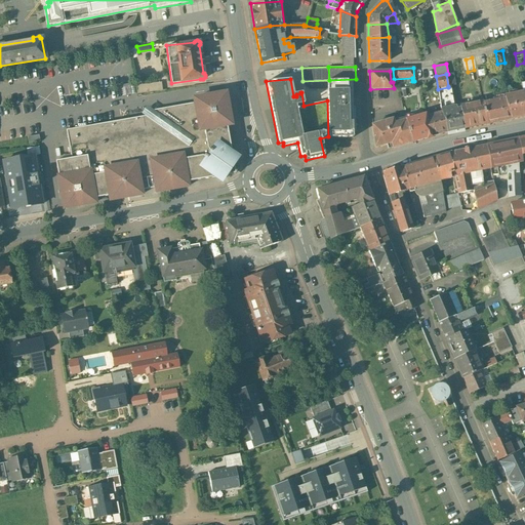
[(327,81),(327,101),(328,136),(328,138),(353,137),(353,131),(355,131),(354,107),(352,107),(351,80),(327,81)]
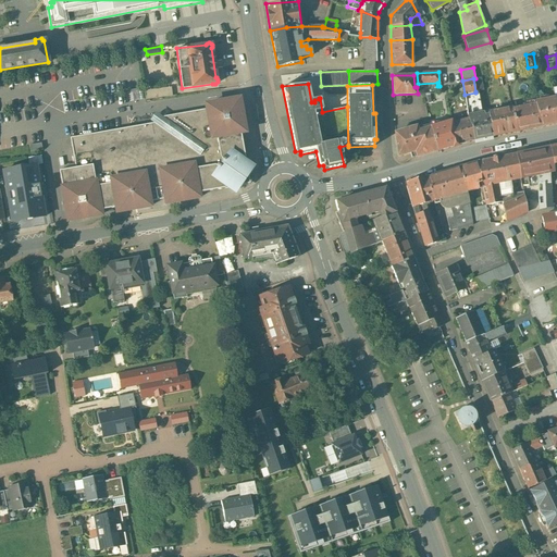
[(171,87),(144,90),(145,99),(172,96),(171,87)]
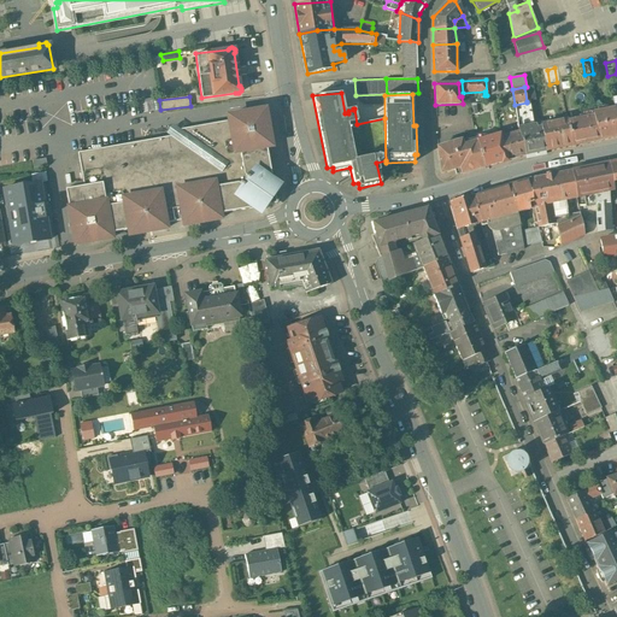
[(515,105),(517,128),(528,125),(527,118),(533,117),(529,101),(527,101),(527,103),(515,105)]
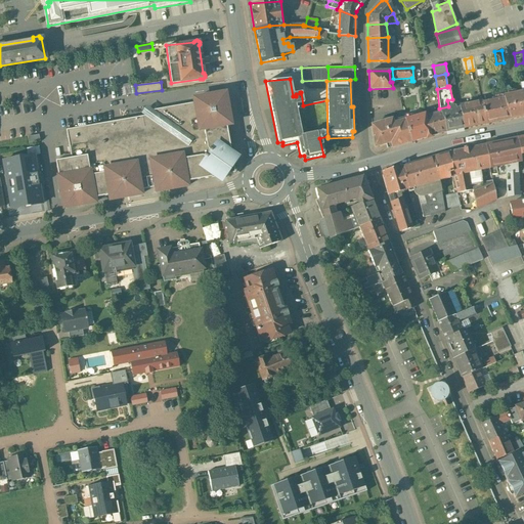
[(523,116),(523,106),(522,95),(521,91),(516,92),(516,93),(503,95),(508,119),(523,116)]
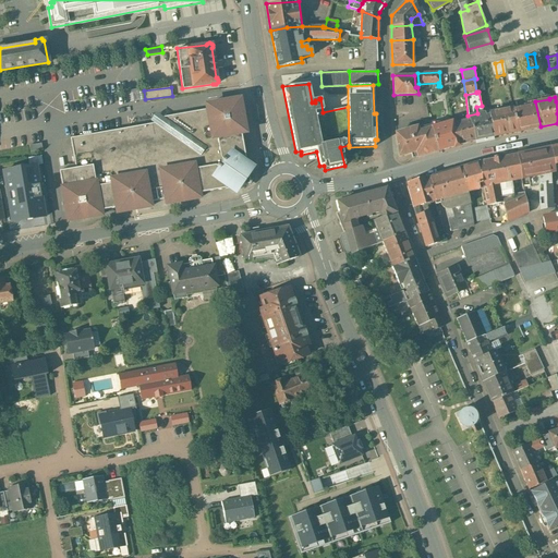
[(210,109),(217,144),(74,169),(58,171),(67,222),(83,220),(102,217),(101,211),(114,209),(116,214),(129,211),(128,207),(138,205),(140,209),(150,207),(149,202),(165,199),(166,204),(177,203),(176,197),(187,195),(189,199),(198,197),(198,193),(230,187),(239,186),(246,185),(249,184),(249,182),(247,174),(244,156),(240,129),(244,129),(240,102),(235,104),(234,100),(210,104),(210,109)]
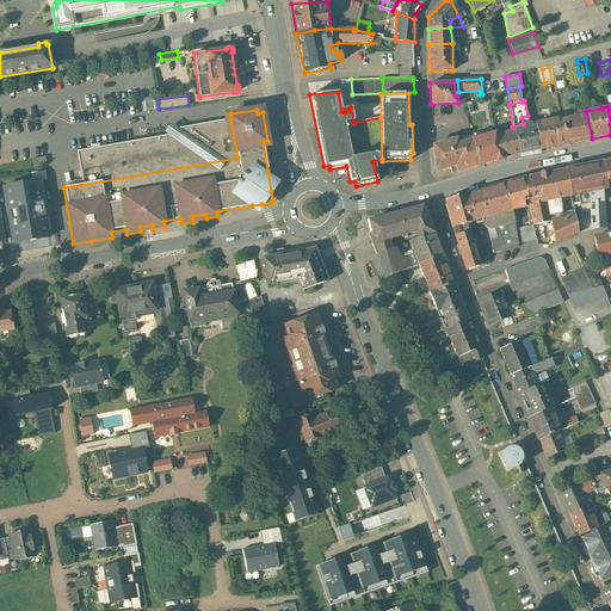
[(592,139),(586,111),(572,115),(573,118),(561,119),(566,144),(592,139)]
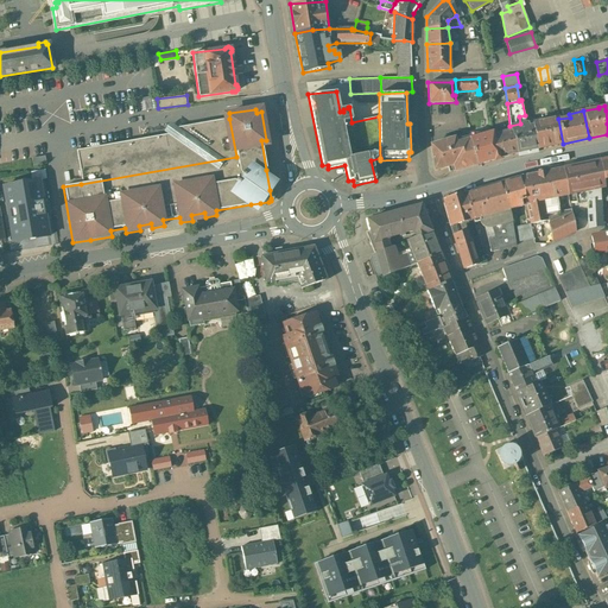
[(563,144),(558,119),(558,118),(532,124),(533,125),(538,149),(563,144)]
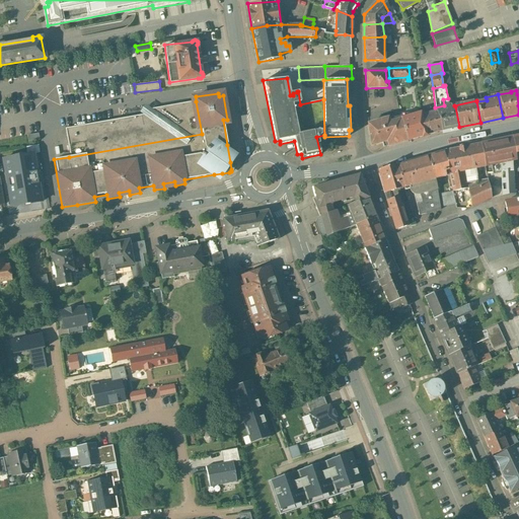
[(65,129),(69,157),(202,134),(196,101),(151,109),(154,113),(149,120),(143,116),(65,129)]
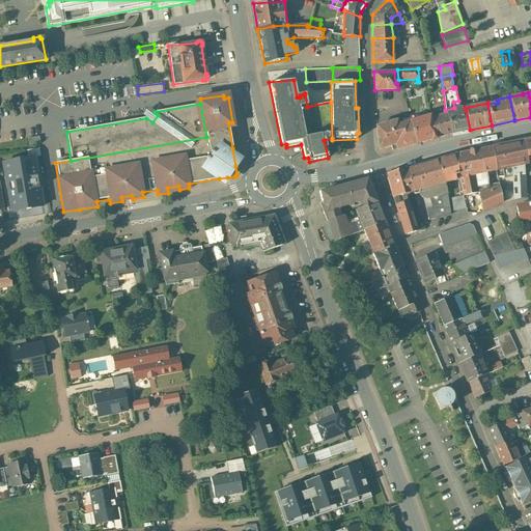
[(470,130),(466,109),(462,110),(460,107),(454,108),(445,110),(446,113),(451,134),(470,130)]
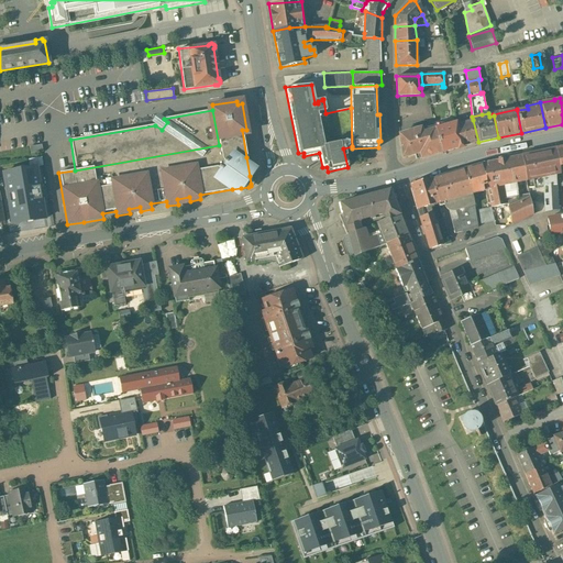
[(478,142),(473,120),(455,125),(462,146),(478,142)]
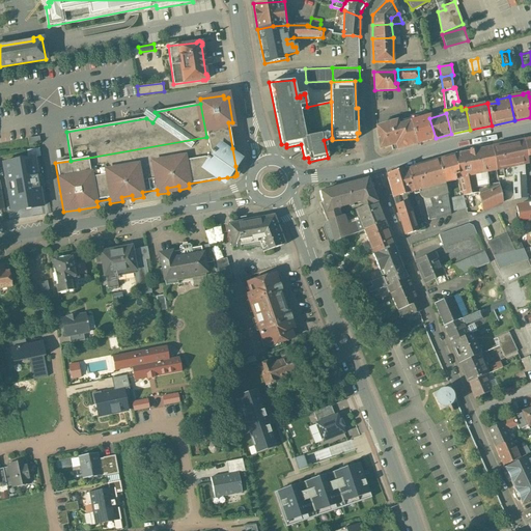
[(436,138),(429,118),(429,116),(410,121),(416,143),(436,138)]
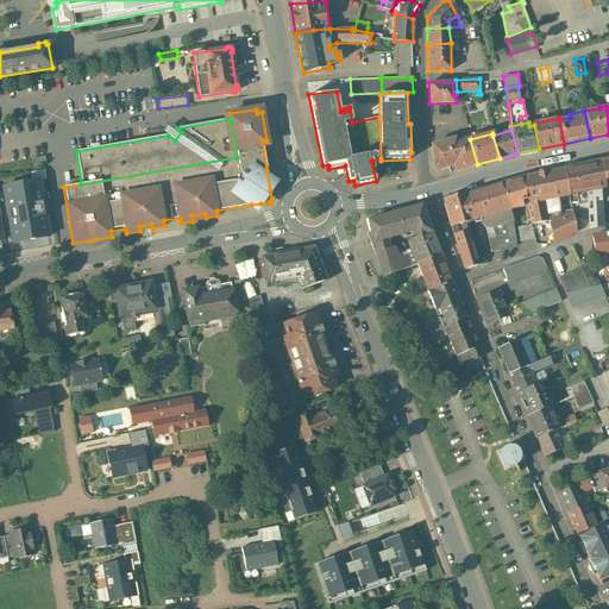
[(454,139),(446,142),(449,151),(450,151),(450,145),(456,144),(454,139)]
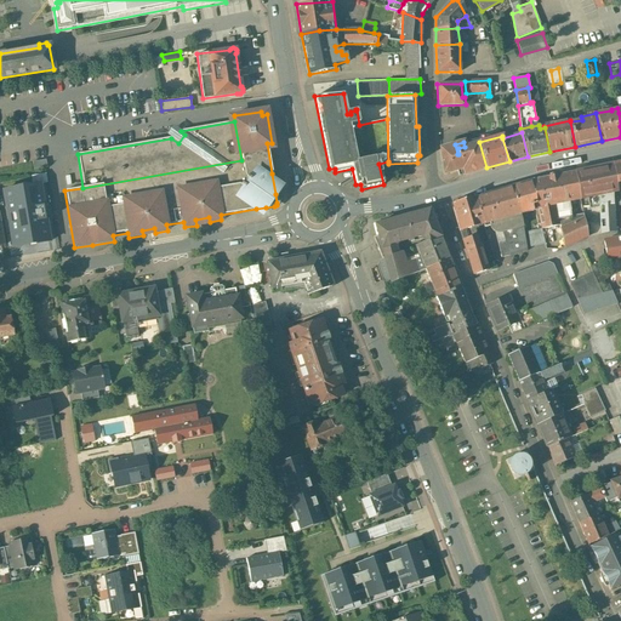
[(486,167),(479,142),(465,147),(459,148),(459,154),(462,169),(463,175),(486,167)]
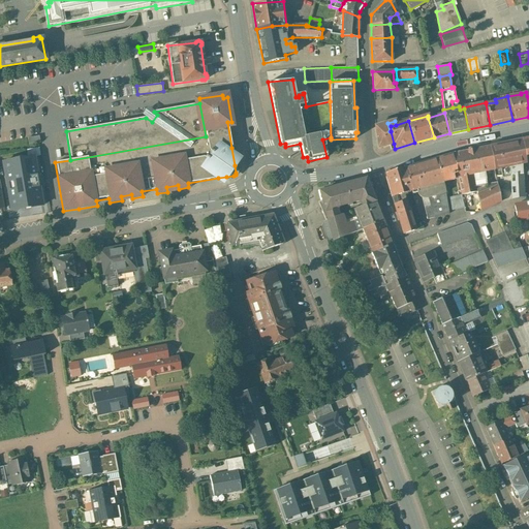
[(378,148),(394,144),(391,131),(390,131),(387,123),(374,127),(378,148)]
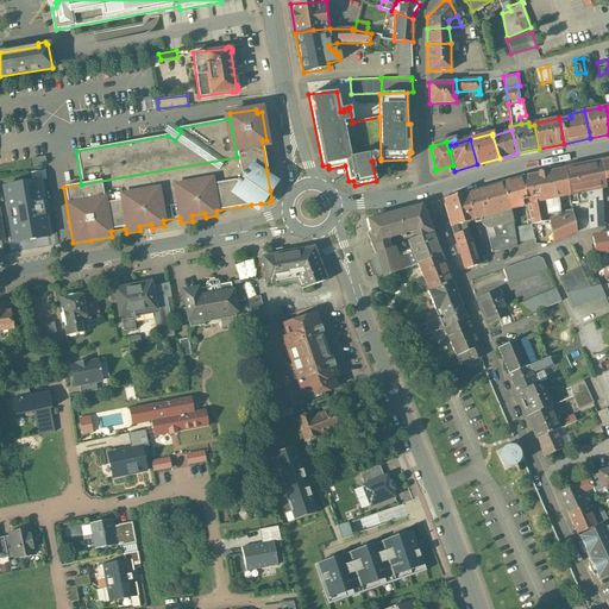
[(601,161),(563,169),(569,194),(589,190),(601,188),(606,187),(604,179),(601,161)]
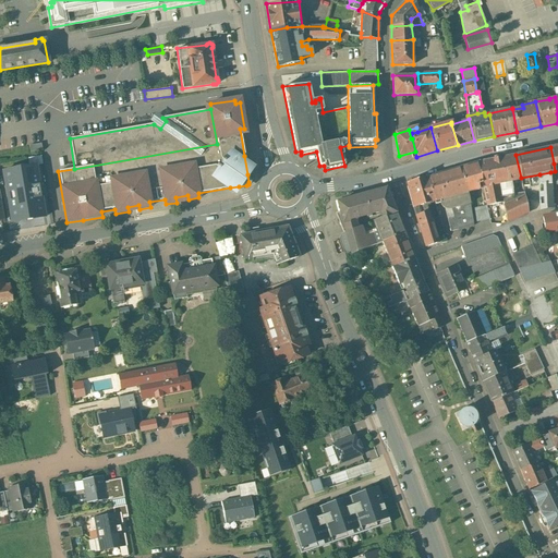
[(516,155),(478,161),(483,186),(500,182),(511,180),(521,178),(516,155)]
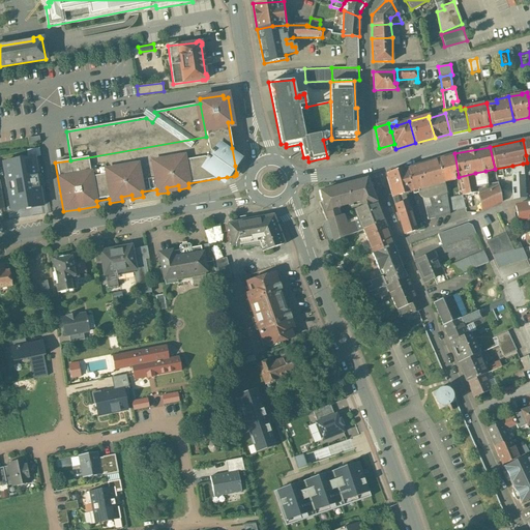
[(454,153),(437,159),(444,182),(459,178),(459,177),(454,153)]
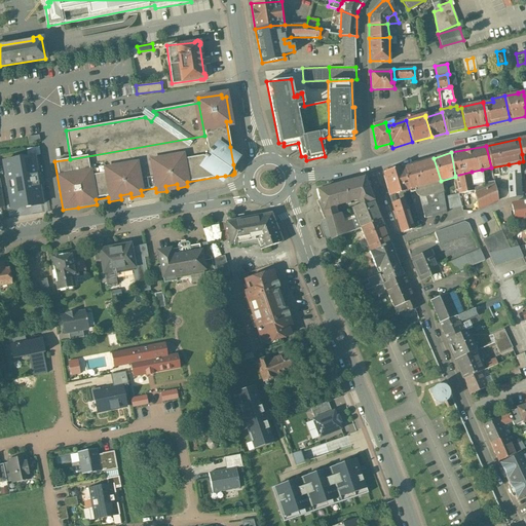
[(434,158),(402,166),(409,190),(415,189),(416,192),(417,195),(419,197),(422,198),(425,197),(426,196),(443,191),(442,187),(441,181),(434,158)]
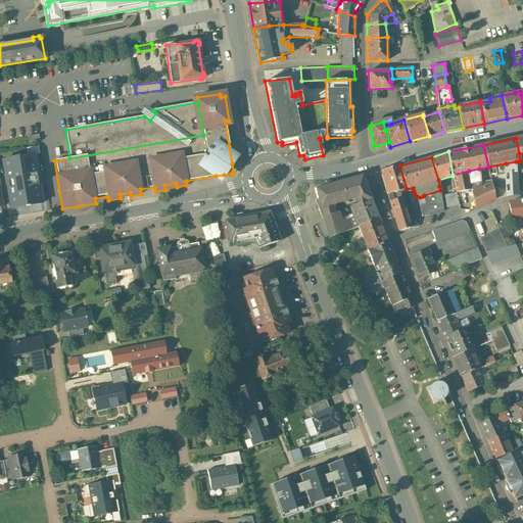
[(516,161),(506,163),(507,173),(507,174),(517,173),(516,161)]
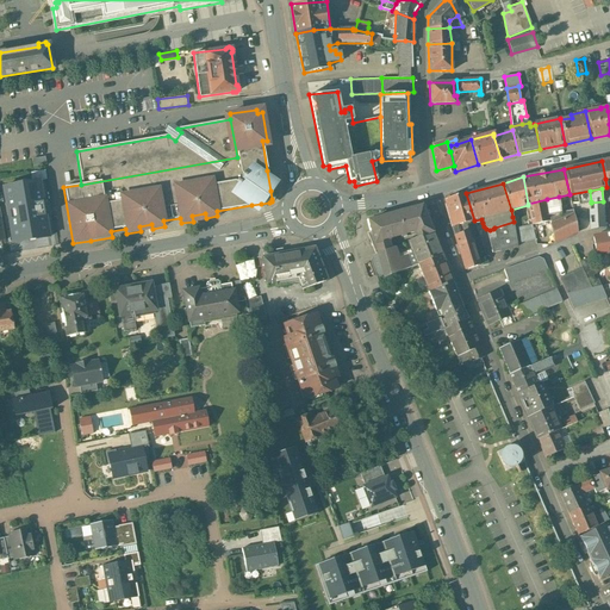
[(466,193),(443,199),(465,269),(479,266),(471,240),(470,240),(465,224),(474,221),(466,193)]
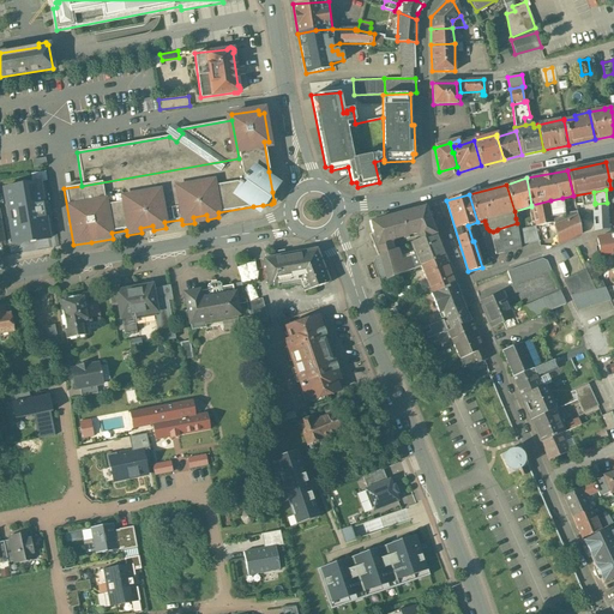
[(551,200),(553,216),(566,214),(563,198),(551,200)]
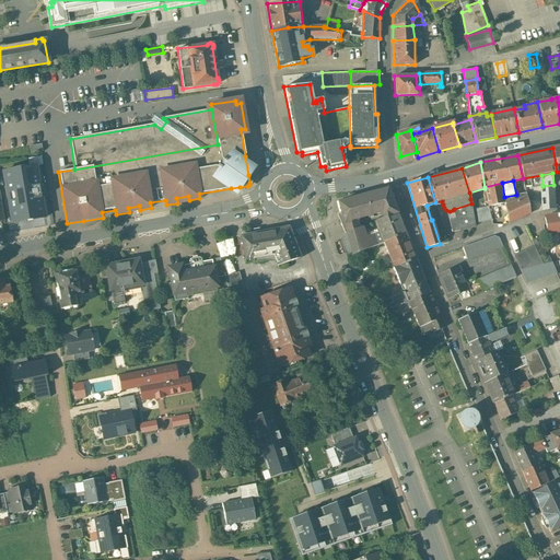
[(485,187),(485,188),(488,206),(504,202),(504,197),(502,183),(485,187)]
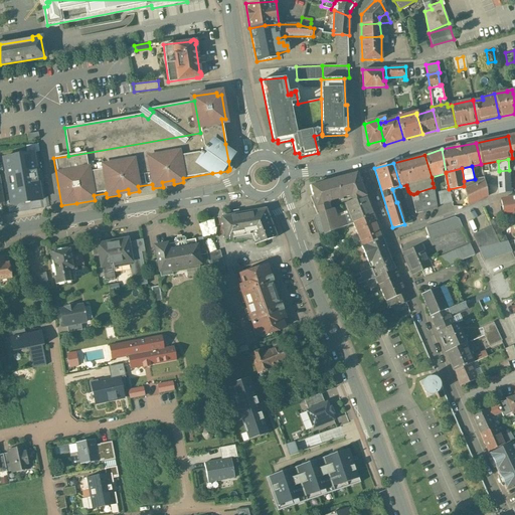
[(499,171),(499,170),(497,170),(498,194),(510,192),(509,170),(499,171)]
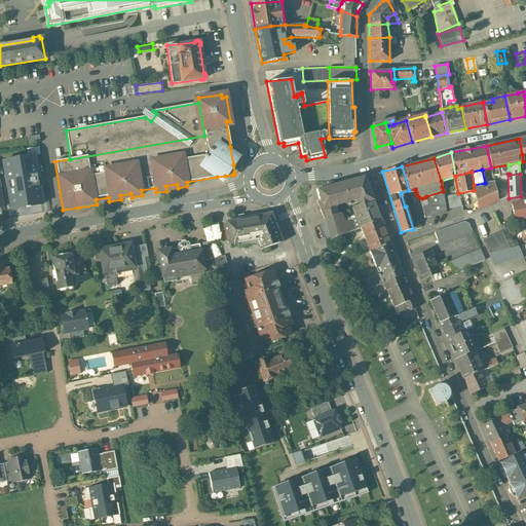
[(364,178),(342,184),(347,202),(357,199),(359,205),(372,200),(364,178)]
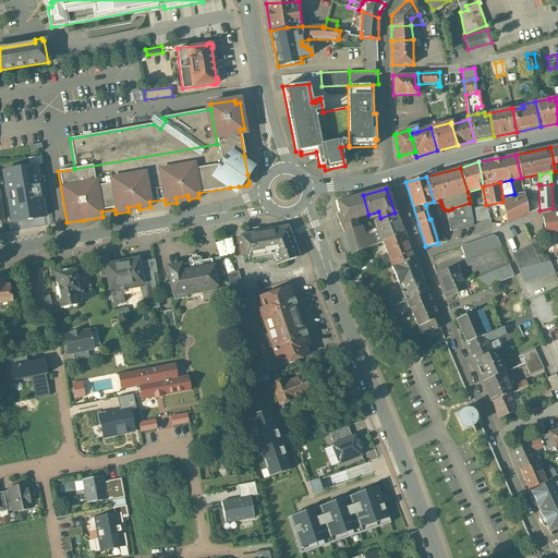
[(13,201),(16,217),(41,213),(38,190),(27,192),(28,197),(13,201)]
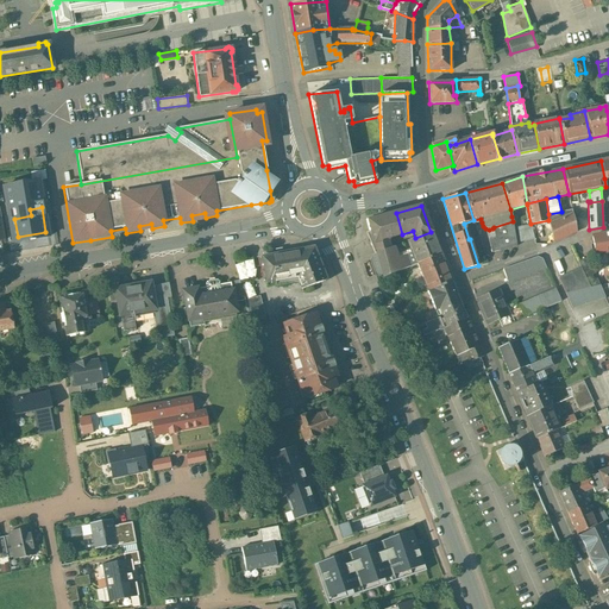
[(564,218),(550,224),(553,242),(576,232),(572,209),(563,212),(564,218)]
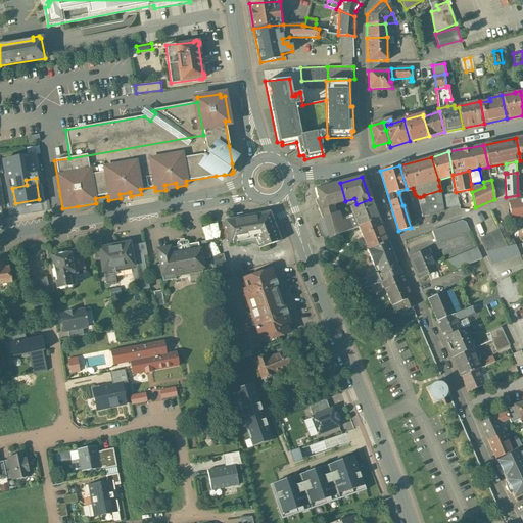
[(340,183),(315,190),(318,198),(314,200),(321,218),(334,214),(332,208),(334,204),(345,201),(340,183)]
